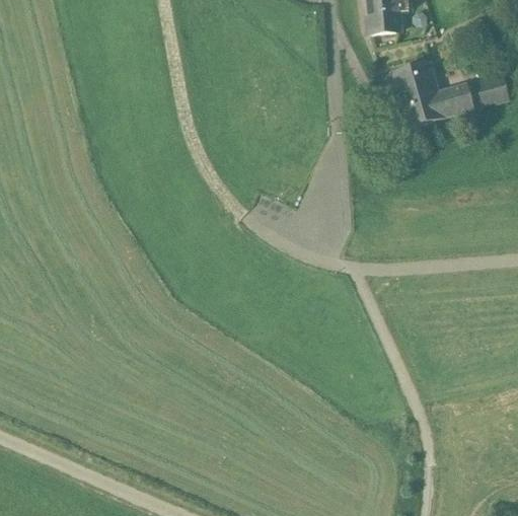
[(366,0),(368,32),(401,29),(398,0),(366,0)]
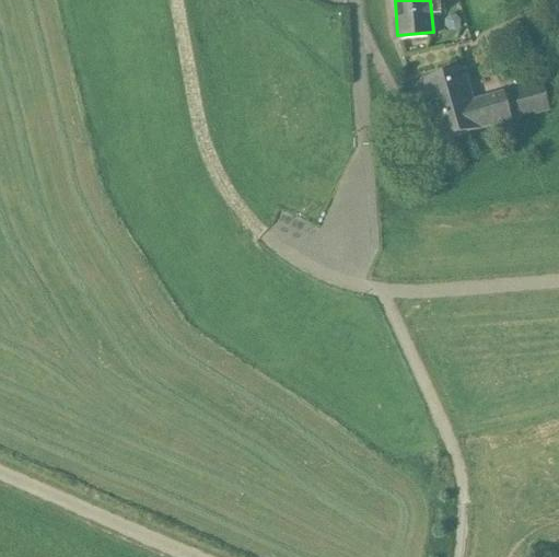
[(465,65),(421,77),(429,105),(462,96),(465,106),(475,104),(474,99),(465,65)]
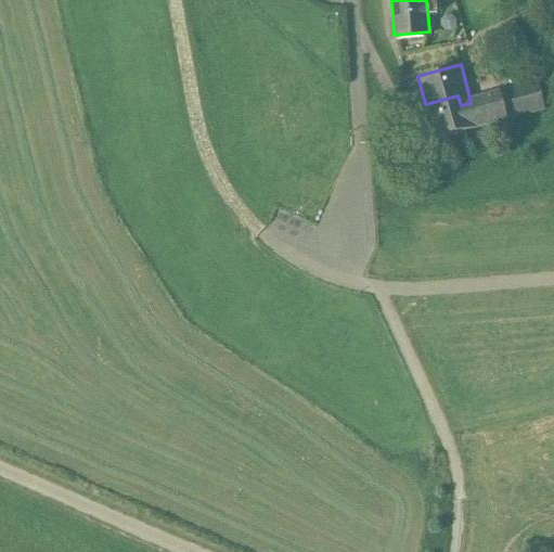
[(537,82),(511,89),(517,111),(543,104),(537,82)]
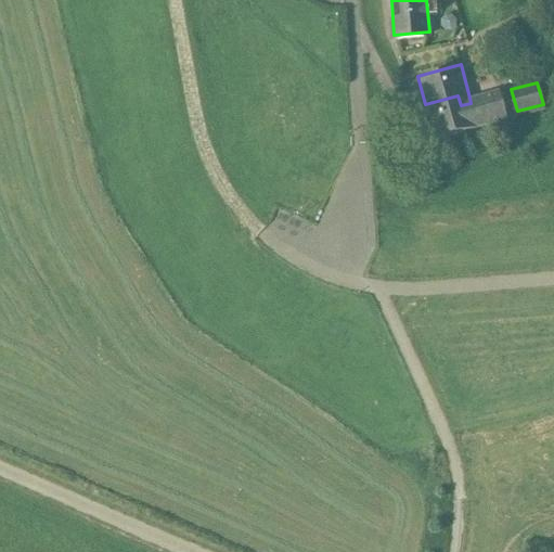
[(500,89),(469,98),(471,103),(477,126),(507,117),(500,89)]
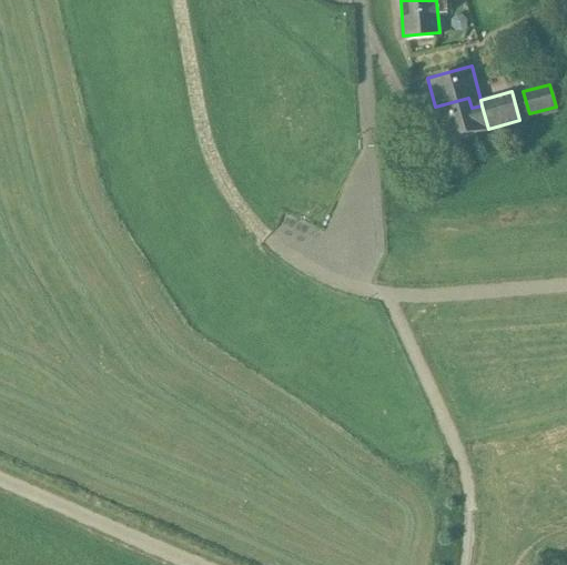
[(468,98),(435,107),(444,141),(488,129),(482,106),(472,108),(468,98)]
